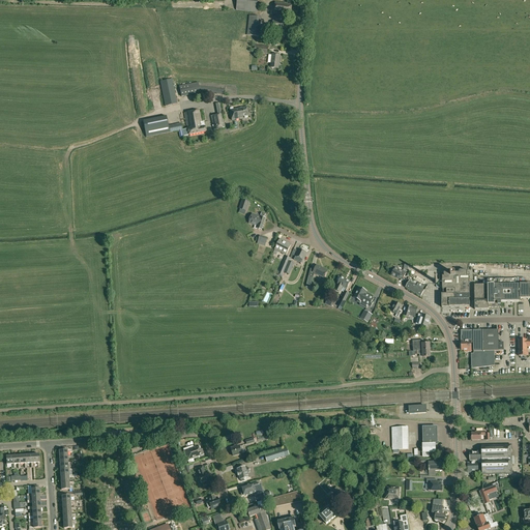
[(237,0),(236,10),(257,12),(258,0),(237,0)]
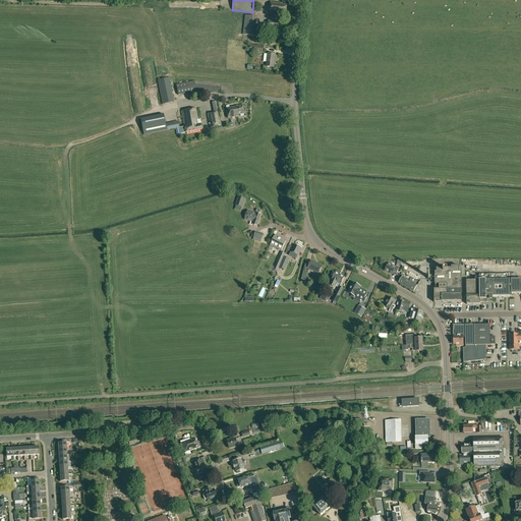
[(285,15),(287,4),(280,3),(271,2),(269,14),(279,15),(279,14),(285,15)]
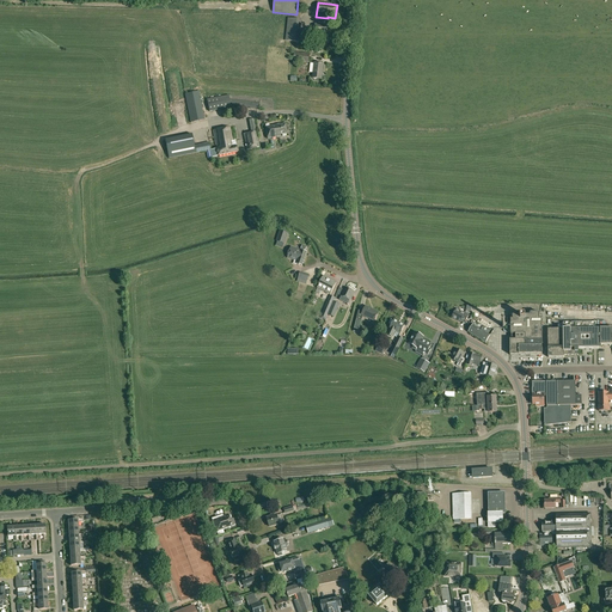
[(286,41),(299,43),(303,20),(288,18),(286,41)]
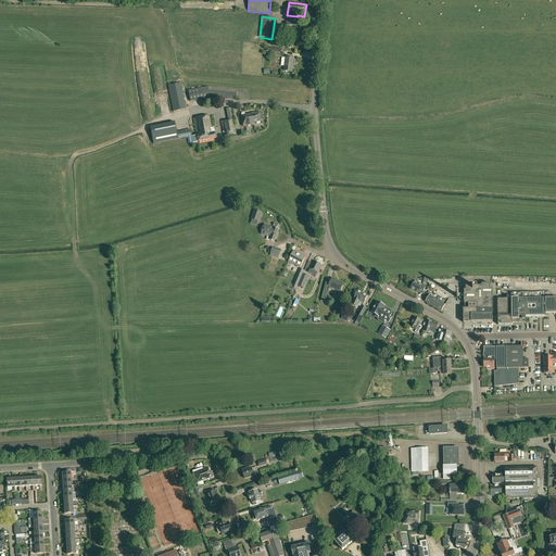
[(297,33),(299,23),(287,22),(286,32),(297,33)]
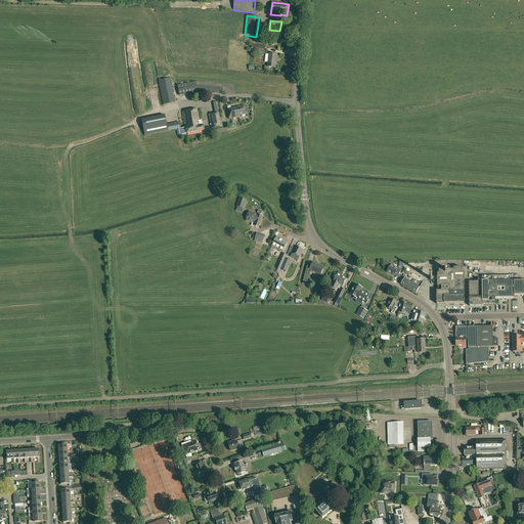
[(261,55),(262,53),(264,53),(265,46),(252,45),(251,52),(251,54),(261,55)]
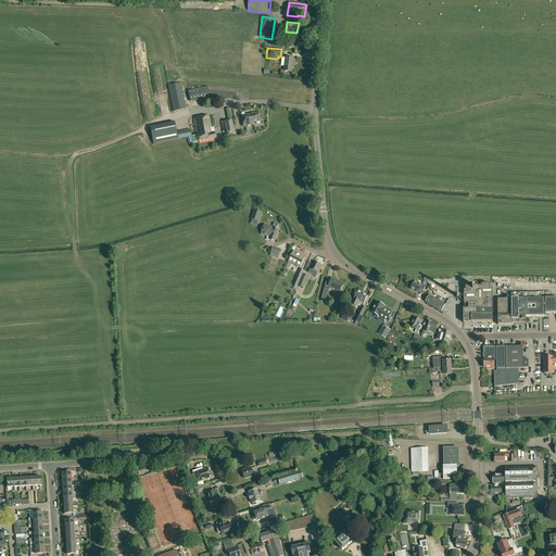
[(292,72),(293,58),(286,58),(283,71),(292,72)]
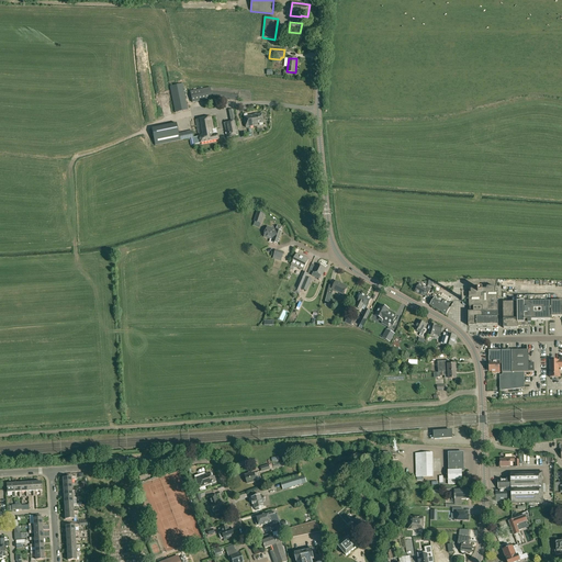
[(188,110),(182,85),(170,87),(175,113),(188,110)]
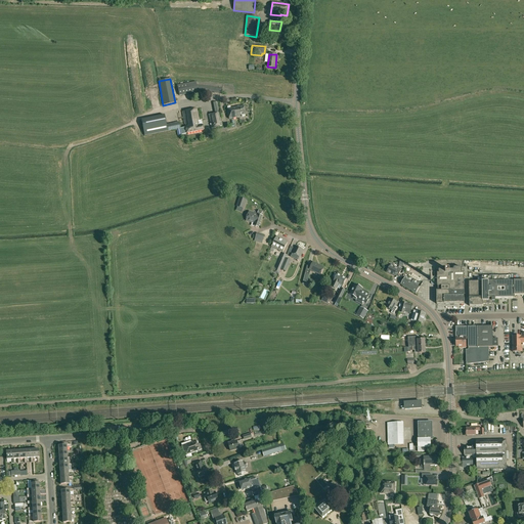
[(222,88),(214,87),(197,85),(195,82),(177,85),(179,95),(198,92),(198,90),(214,92),(214,93),(222,93),(222,88)]
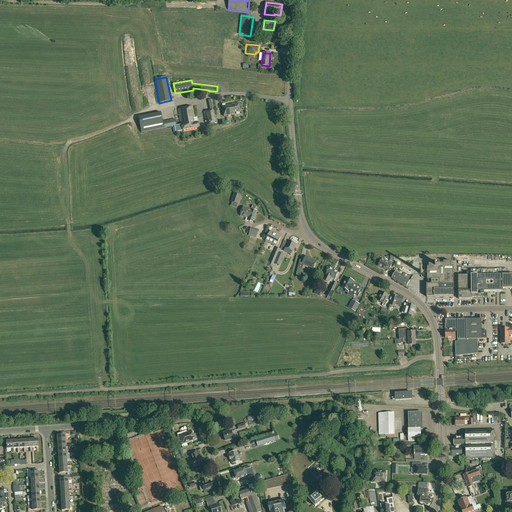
[(217,124),(212,100),(208,101),(210,111),(203,112),(206,126),(217,124)]
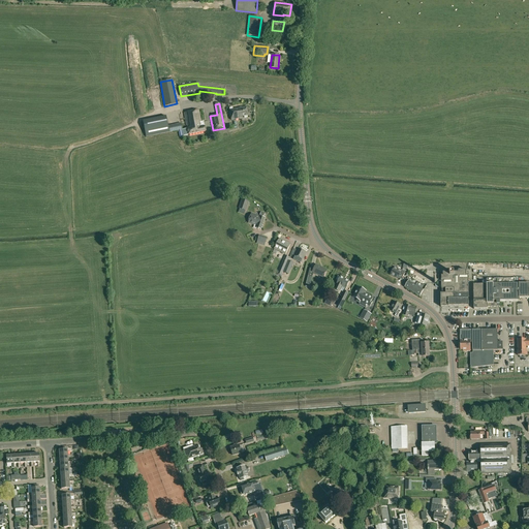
[(248,116),(246,107),(229,111),(231,120),(242,118),(242,117),(248,116)]
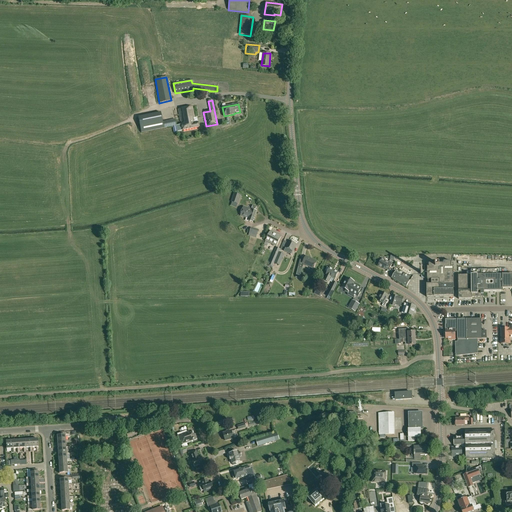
[(199,127),(198,123),(197,117),(194,118),(192,106),(178,109),(180,121),(181,121),(182,124),(181,124),(176,125),(177,131),(199,127)]
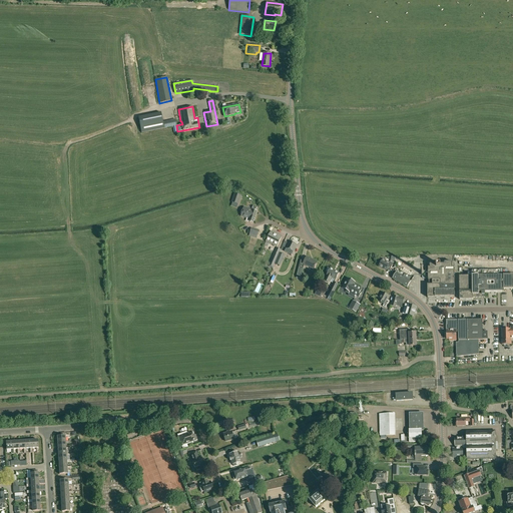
[(138,117),(141,132),(176,125),(175,119),(162,121),(160,113),(138,117)]
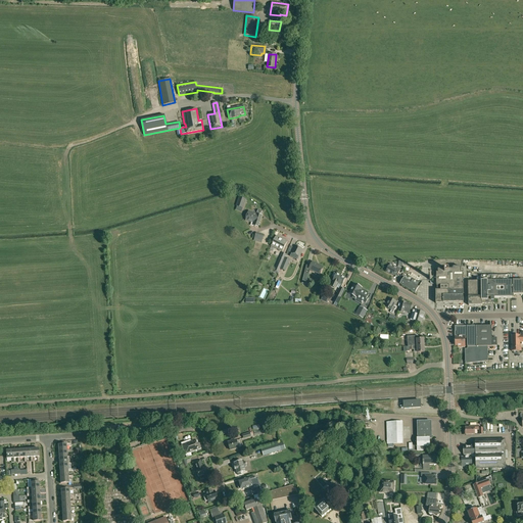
[(239,197),(236,206),(243,208),(246,199),(239,197)]
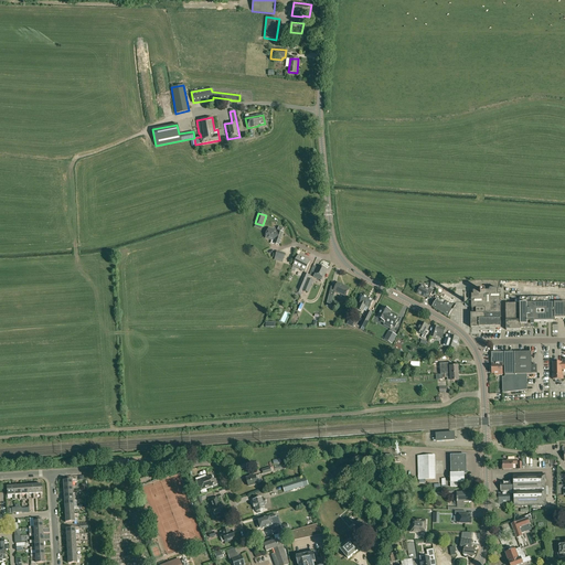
[(279,245),(283,233),(268,228),(268,231),(266,231),(265,234),(266,235),(265,238),(273,241),(272,243),(279,245)]
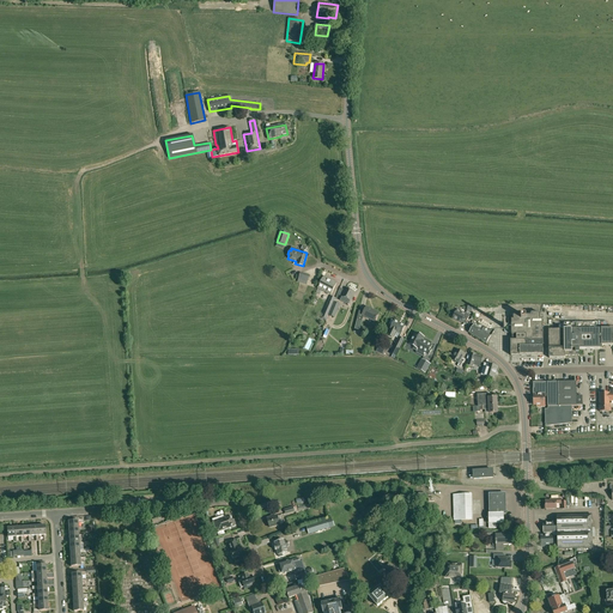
[(323,277),(320,284),(317,289),(331,296),(337,283),(323,277)]
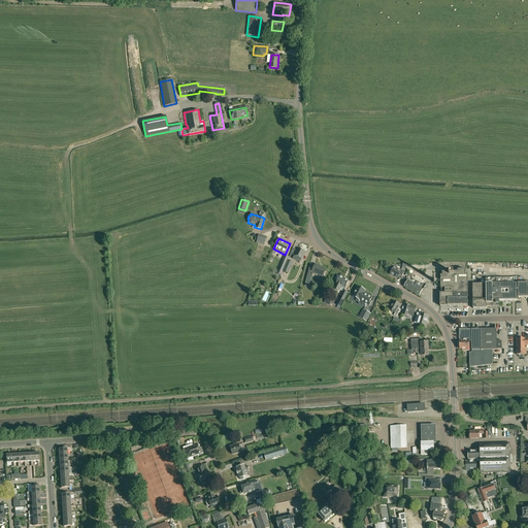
[(300,263),(306,252),(298,248),(294,255),(295,256),(294,258),(295,259),(294,260),(300,263)]
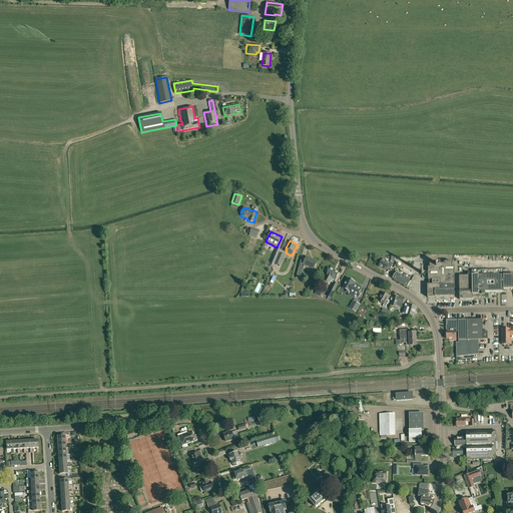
[(273,269),(277,259),(278,257),(281,249),(277,248),(274,255),(273,257),(269,267),(273,269)]
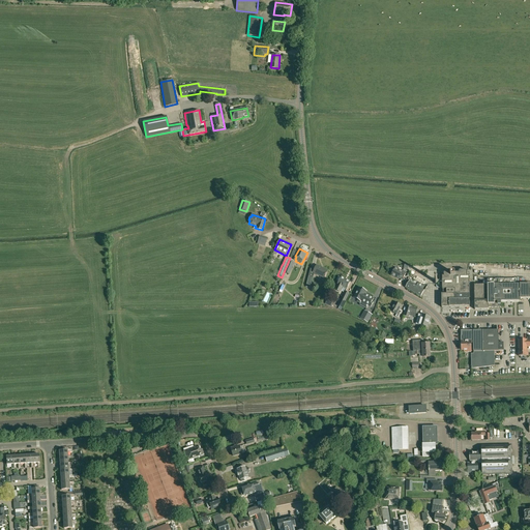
[(306,285),(305,287),(311,288),(311,286),(313,277),(315,273),(324,278),(328,270),(317,265),(313,272),(310,271),(308,276),(306,285)]
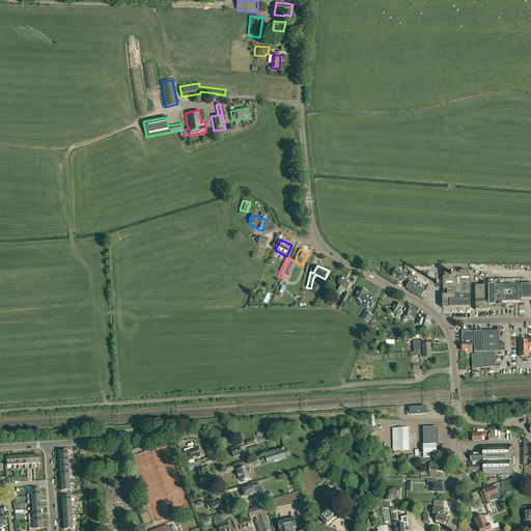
[(403,278),(407,271),(404,270),(403,272),(399,270),(399,271),(396,269),(392,276),(399,280),(400,277),(403,278)]
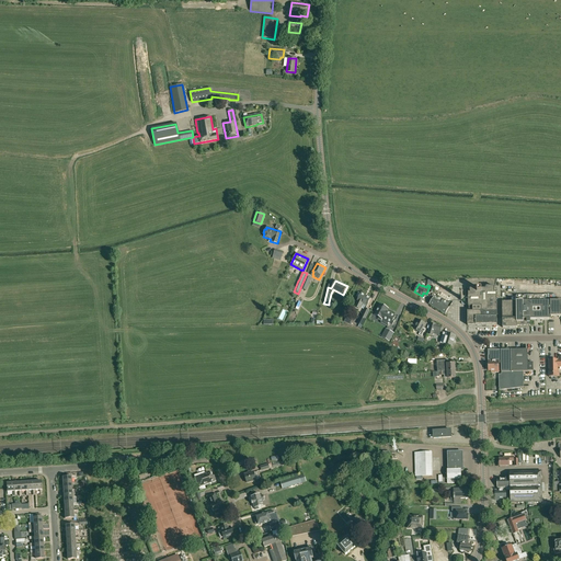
[(470,293),(467,293),(465,293),(465,297),(465,302),(468,302),(468,304),(468,307),(469,307),(469,312),(467,312),(468,325),(476,325),(496,325),(496,293),(494,293),(494,287),(493,287),(487,287),(487,289),(470,289),(470,293)]
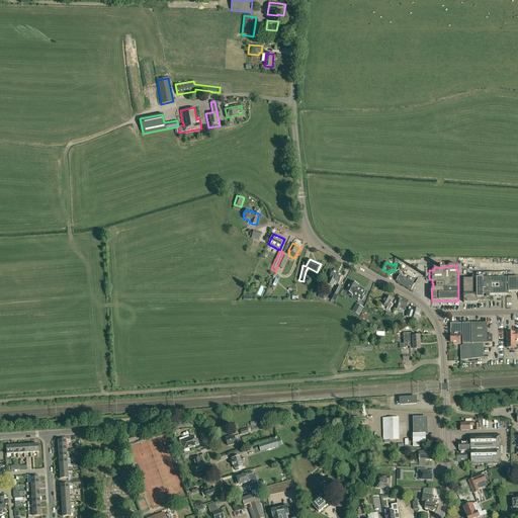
[(342,275),(334,271),(333,272),(331,270),(329,274),(332,275),(330,278),(328,282),(331,284),(334,279),(339,282),(342,275)]
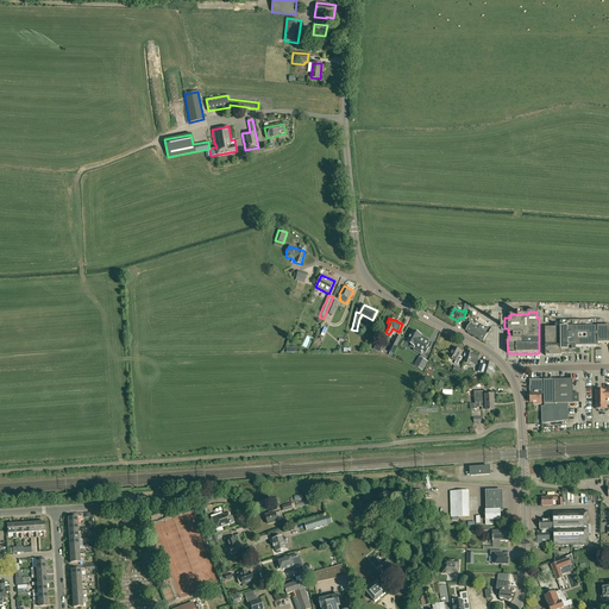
[(466,331),(475,336),(478,330),(472,325),(473,324),(471,322),(470,324),(466,331)]
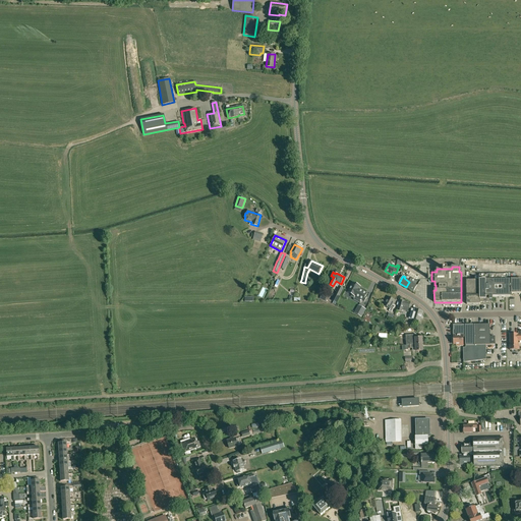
[(512,294),(520,293),(520,279),(479,280),(479,277),(475,277),(475,280),(466,280),(466,304),(480,304),(480,302),(493,302),(493,296),(512,296),(512,294)]
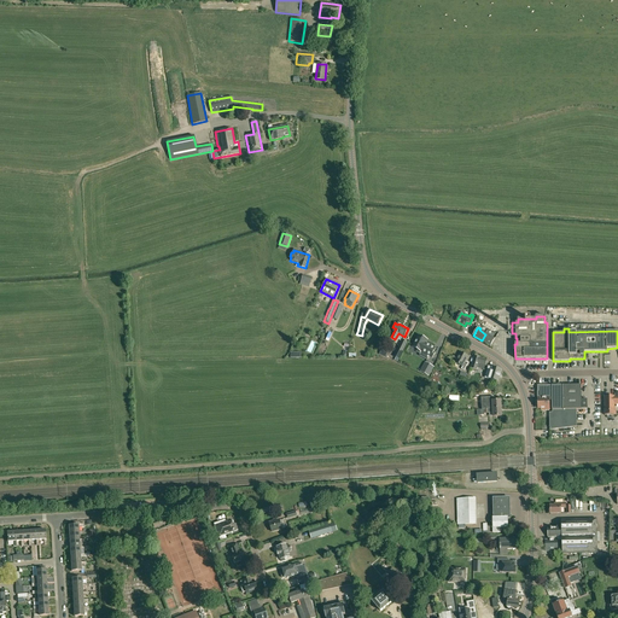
[(490,347),(494,340),(495,339),(494,338),(490,337),(490,336),(487,333),(487,334),(485,334),(482,340),(484,342),(490,347)]
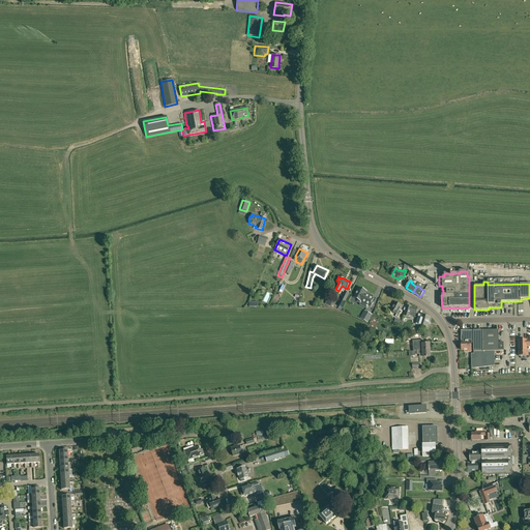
[(362,302),(371,306),(373,302),(372,302),(374,299),(363,293),(364,291),(359,288),(354,298),(358,300),(357,302),(361,304),(362,302)]
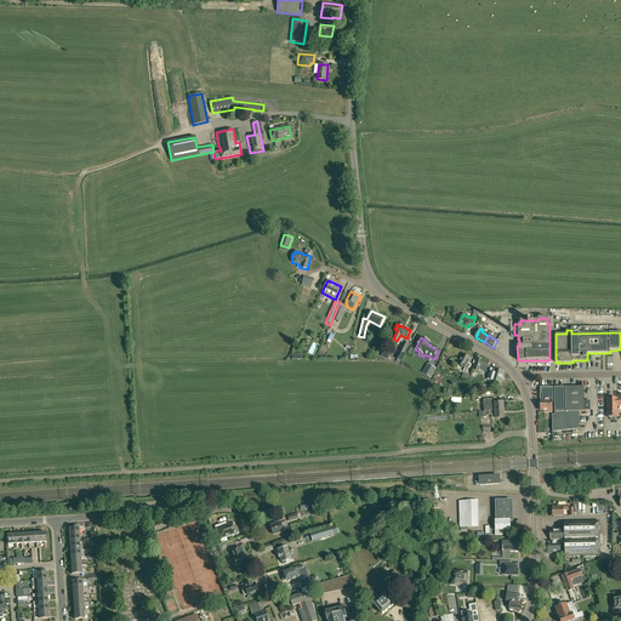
[(403,355),(404,353),(409,345),(404,342),(398,353),(403,355)]
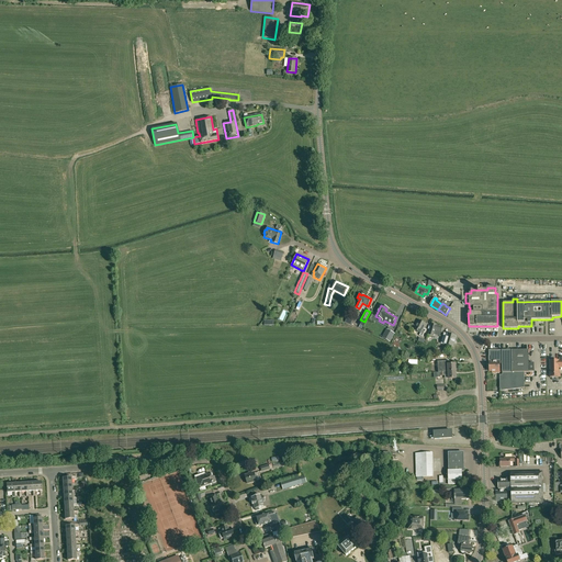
[(423,337),(426,330),(424,328),(426,324),(419,321),(417,324),(416,324),(413,329),(420,334),(419,336),(423,337)]
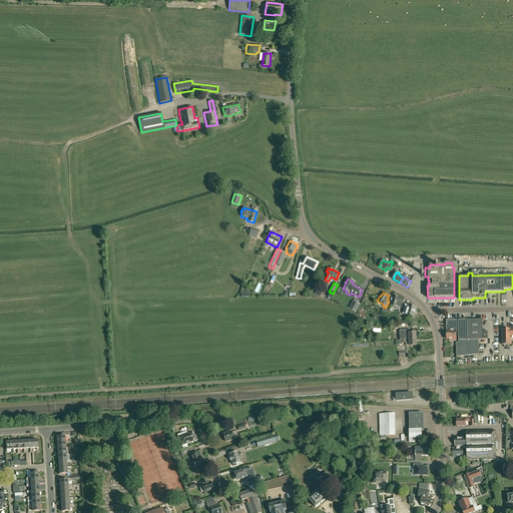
[(396,306),(402,307),(403,303),(404,299),(394,297),(392,306),(396,307),(396,306)]
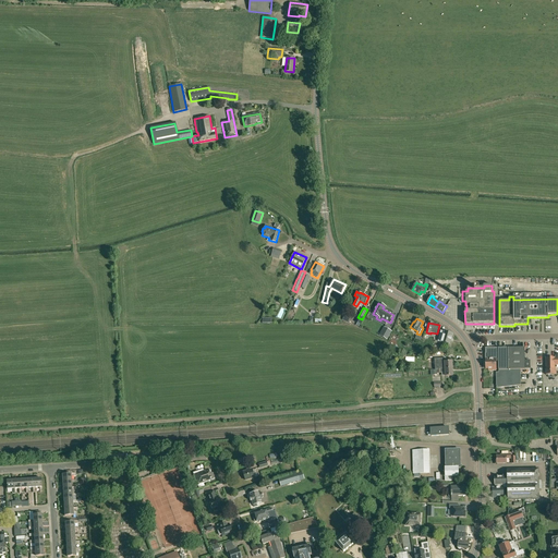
[(378,336),(387,340),(392,331),(384,327),(378,336)]
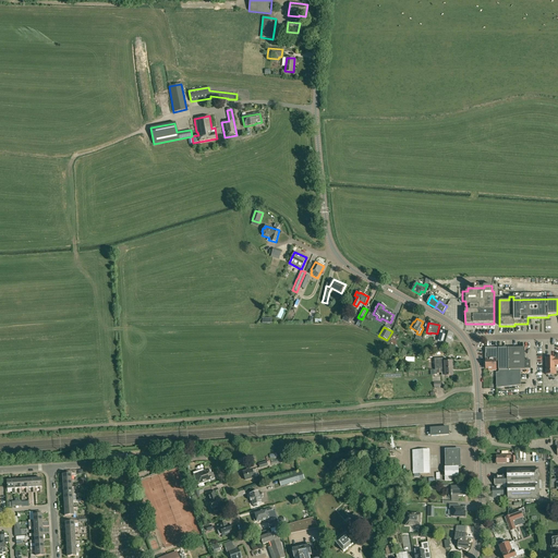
[(450,344),(453,335),(440,331),(438,341),(450,344)]
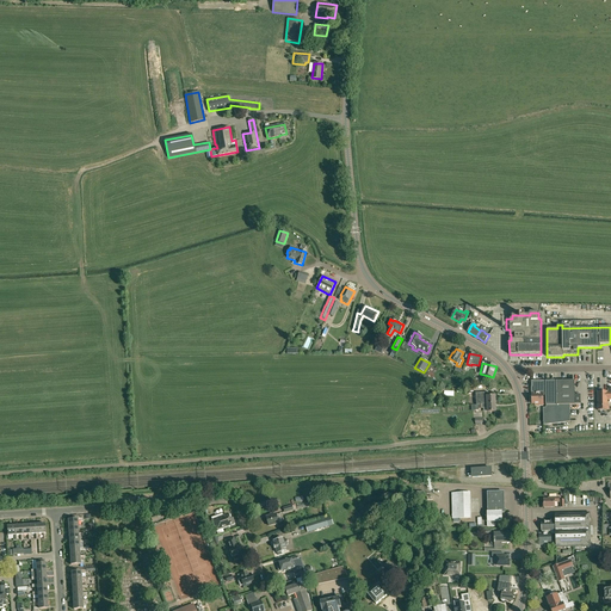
[(543,425),(544,425),(553,424),(571,423),(569,408),(556,408),(556,406),(568,406),(568,405),(580,405),(580,395),(574,395),(574,381),(562,381),(531,381),(531,394),(532,394),(532,405),(538,405),(538,406),(543,406),(543,396),(545,396),(545,406),(547,408),(543,408),(543,425)]
